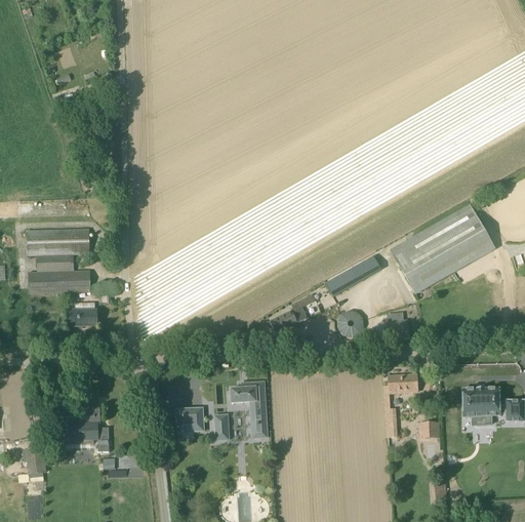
[(480,214),(476,216),(469,204),(390,248),(415,292),(494,248),(482,227),(486,225),(480,214)]
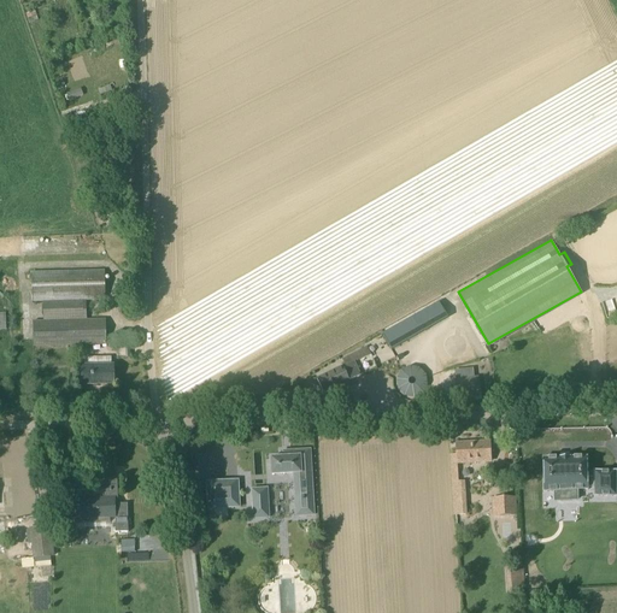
[(87,318),(87,298),(105,296),(105,267),(33,270),(33,299),(43,299),(43,319),(34,319),(34,343),(106,341),(106,317),(87,318)]
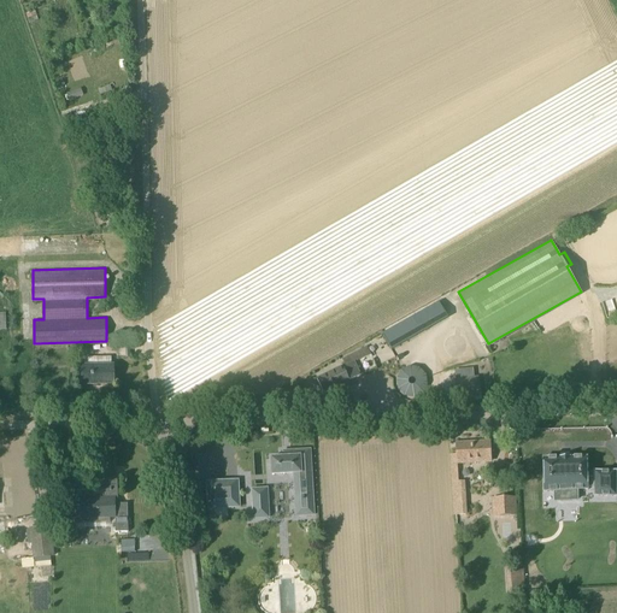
[(421,331),(411,314),(383,330),(393,347),(421,331)]
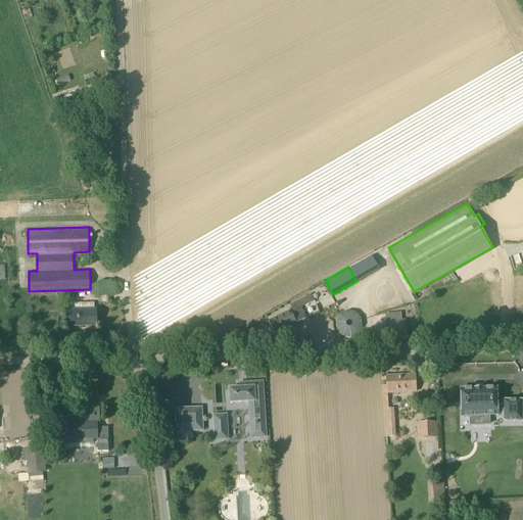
[(301,304),(314,298),(311,292),(290,302),(293,308),(269,320),(274,331),(305,316),(301,304)]
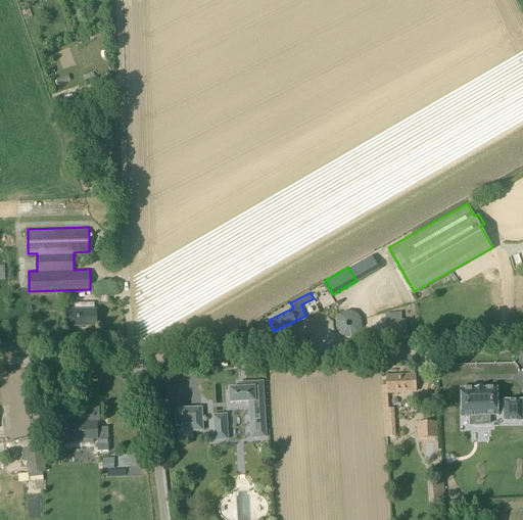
[(95,308),(94,308),(94,300),(72,301),(72,309),(70,309),(72,324),(96,323),(95,308)]
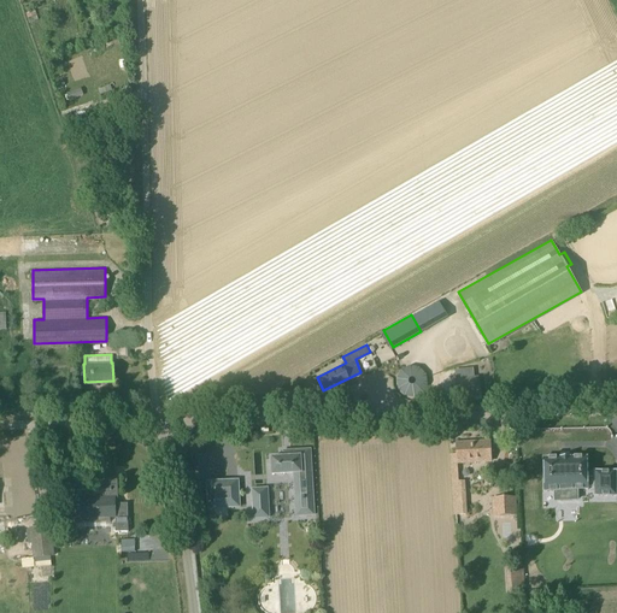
[(417,384),(427,383),(425,364),(397,365),(399,393),(418,392),(417,384)]
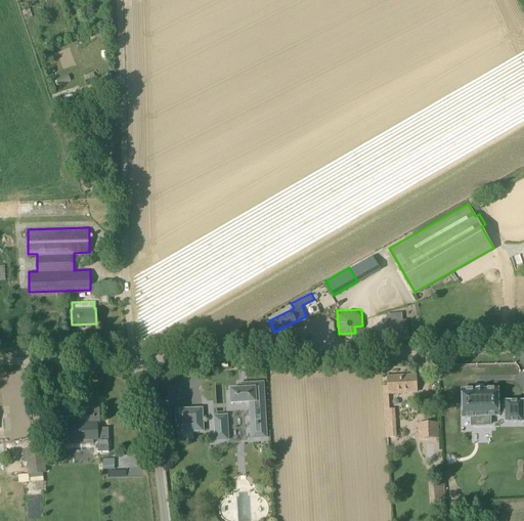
[(407,333),(406,318),(386,320),(388,335),(407,333)]
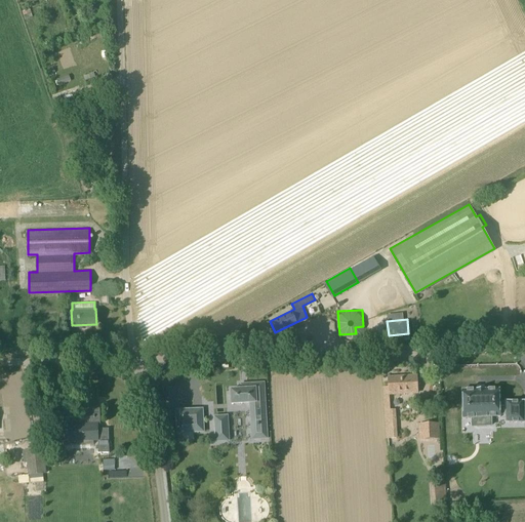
[(417,391),(417,384),(416,373),(388,375),(389,385),(382,385),(387,436),(396,435),(395,408),(391,408),(390,393),(417,391)]
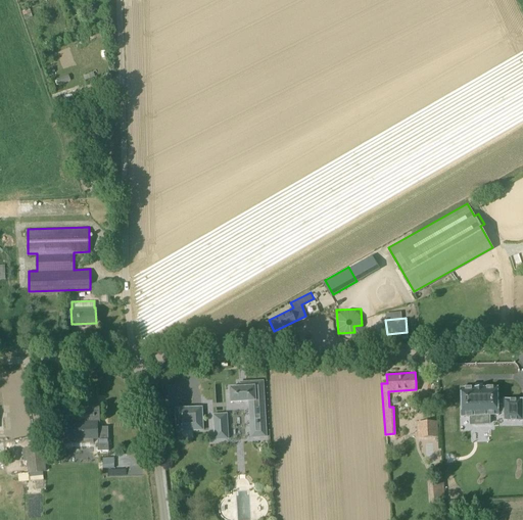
[(265,422),(264,389),(263,379),(245,380),(245,381),(246,381),(246,385),(240,385),(239,385),(230,386),(231,400),(249,399),(250,423),(265,422)]
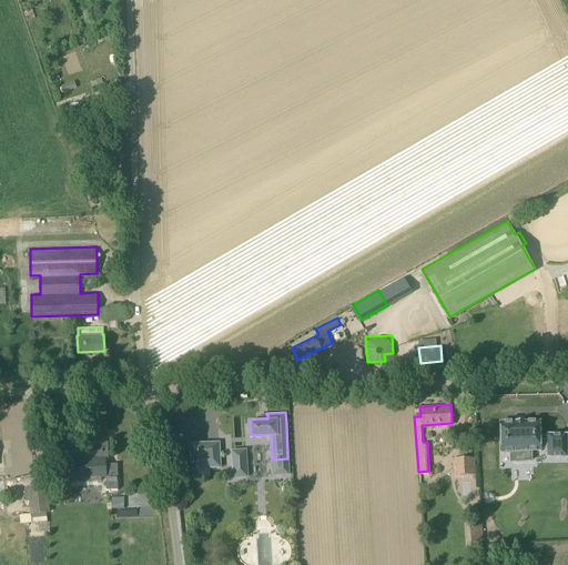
[(546,420),(506,421),(507,451),(517,451),(517,460),(538,458),(538,450),(547,450),(547,447),(554,447),(554,454),(567,453),(567,431),(554,432),(554,439),(547,439),(546,420)]
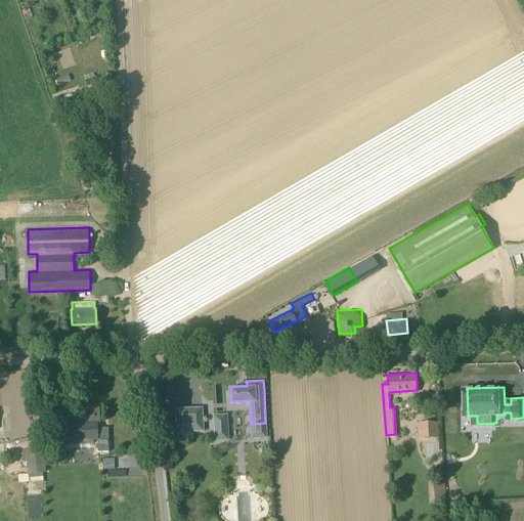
[(100,426),(99,398),(88,398),(88,422),(62,422),(62,436),(97,435),(98,450),(108,449),(108,426),(100,426)]
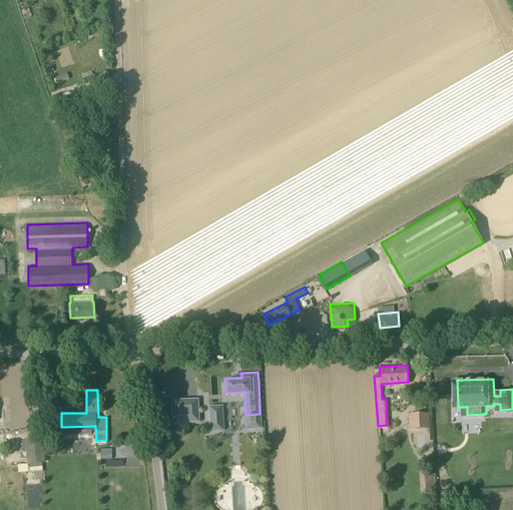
[(197,399),(172,400),(173,422),(198,421),(197,399)]
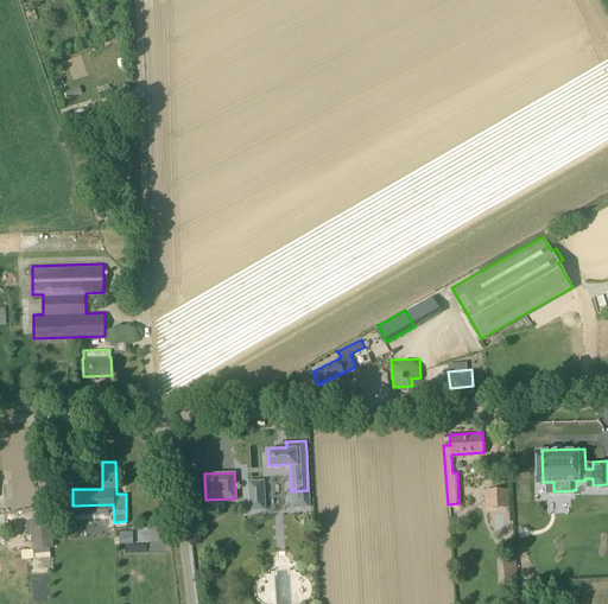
[(265,508),(264,490),(264,478),(248,479),(249,508),(265,508)]
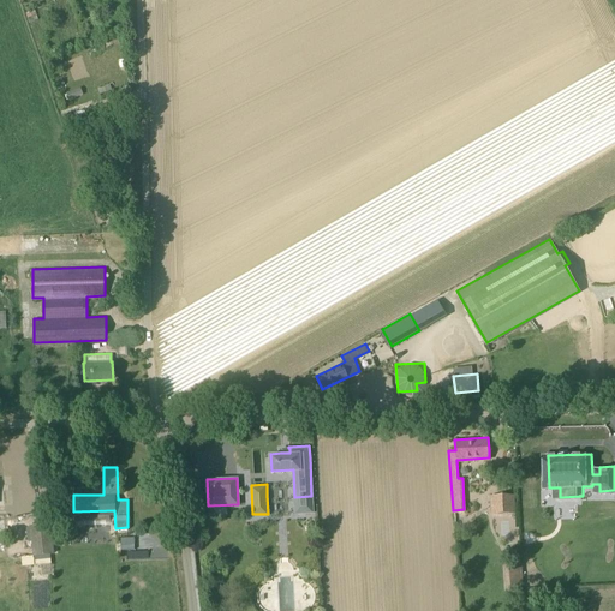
[(513,493),(490,493),(491,511),(514,511),(513,493)]
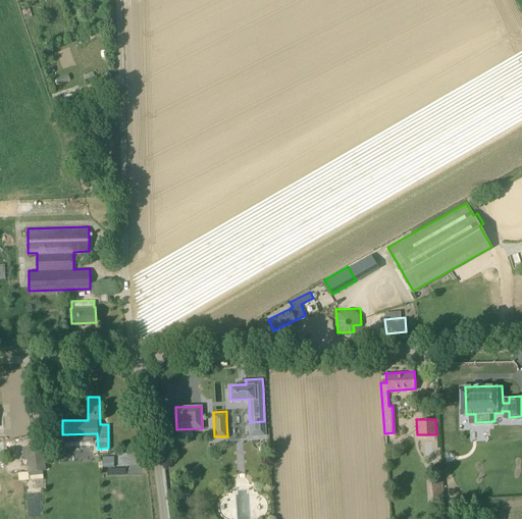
[(469,435),(469,448),(481,449),(481,435),(469,435)]
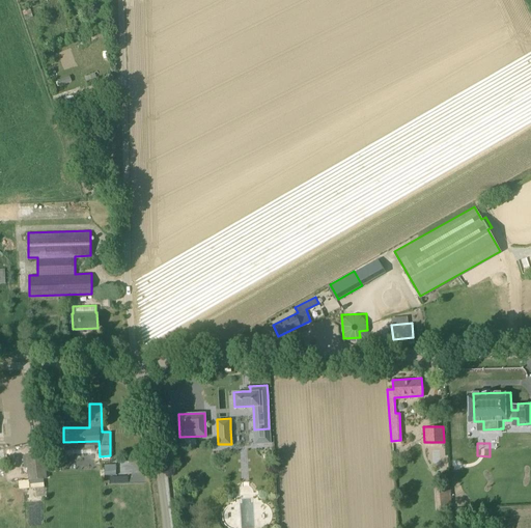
[(46,476),(45,462),(44,451),(26,453),(29,478),(46,476)]
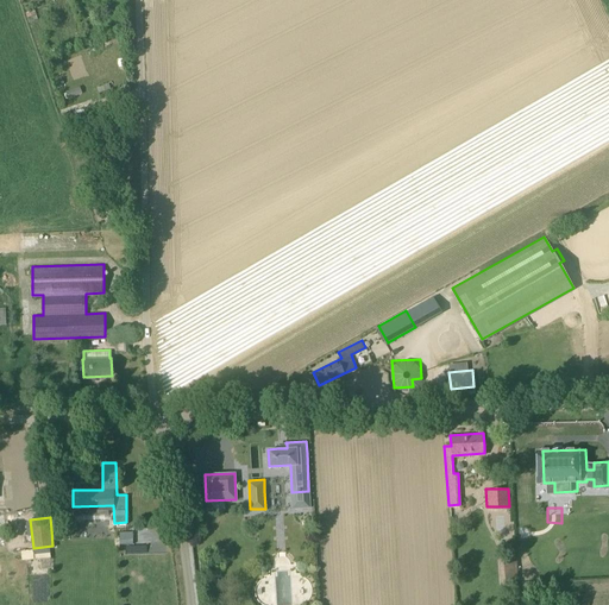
[(133,541),(133,529),(119,529),(119,541),(133,541)]
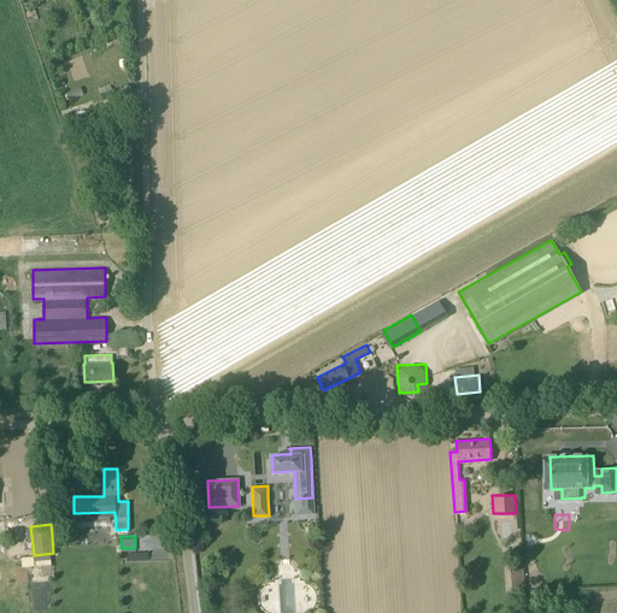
[(506,564),(509,591),(524,590),(523,563),(506,564)]
